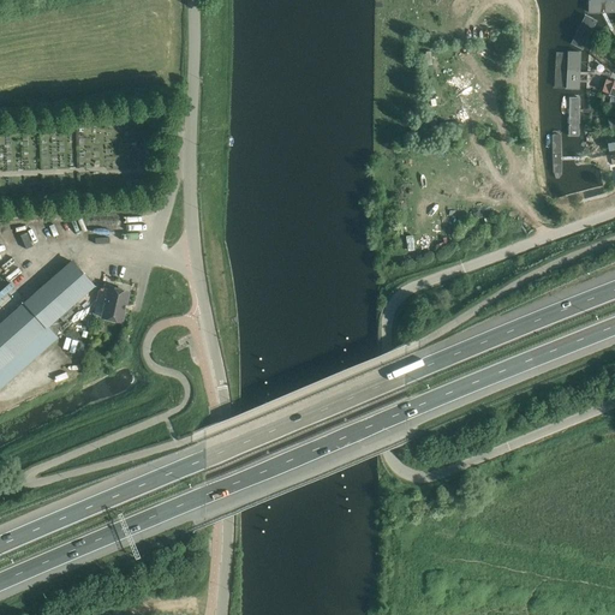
[(614,0),(587,0),(589,13),(614,12),(614,0)]
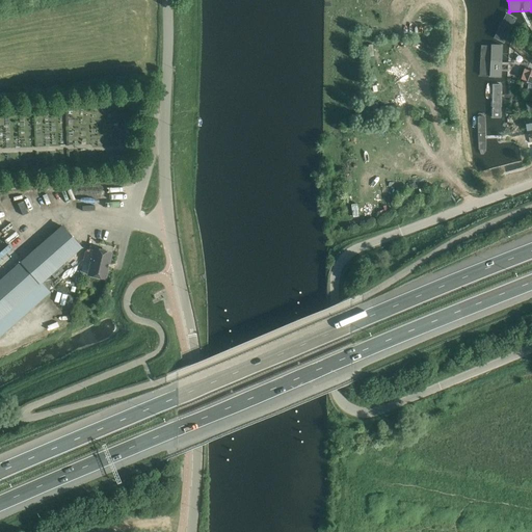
[(507,12),(495,37),(505,43),(517,19),(507,12)]
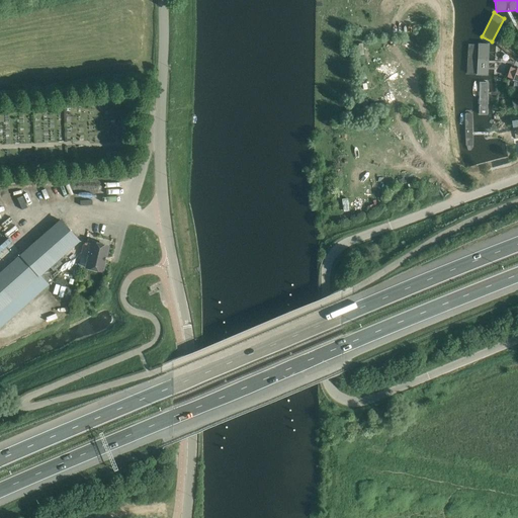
[(489,76),(491,44),(477,42),(475,75),(489,76)]
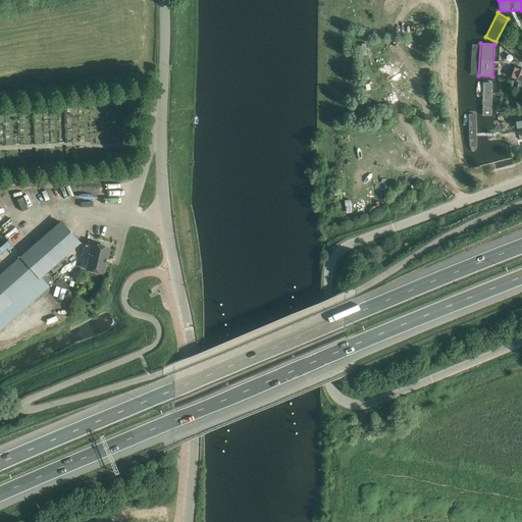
[(492,82),(482,82),(482,116),(492,116),(492,82)]
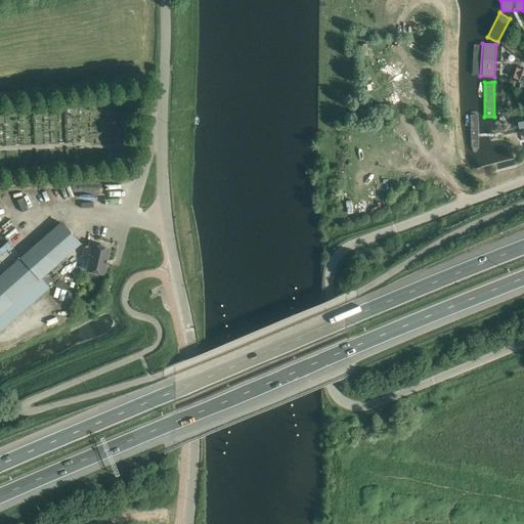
[(469,115),(471,147),(473,153),(477,153),(479,147),(478,115),(476,112),(470,112),(469,115)]
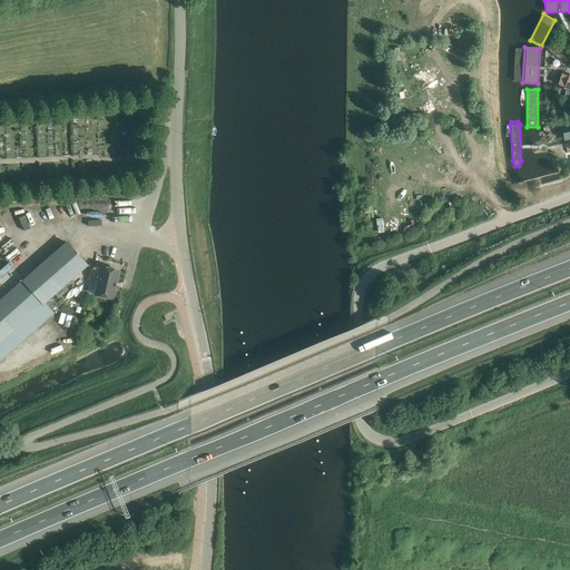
[(516,170),(518,179),(552,168),(550,159),(516,170)]
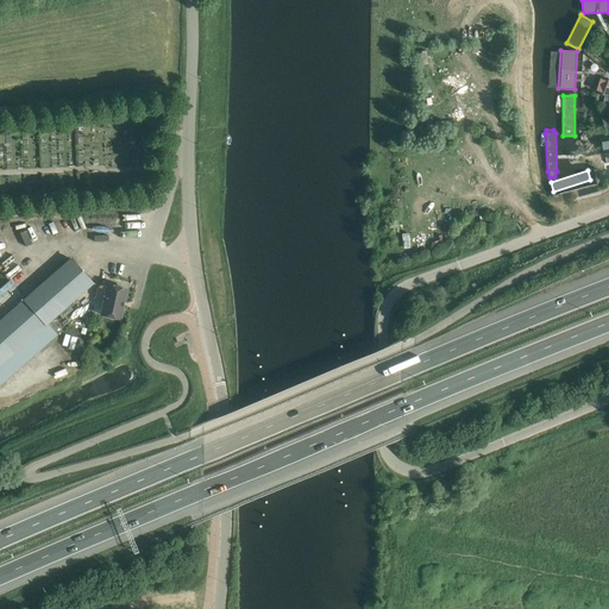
[(0,385),(56,336),(46,325),(93,283),(70,258),(0,321),(0,385)]
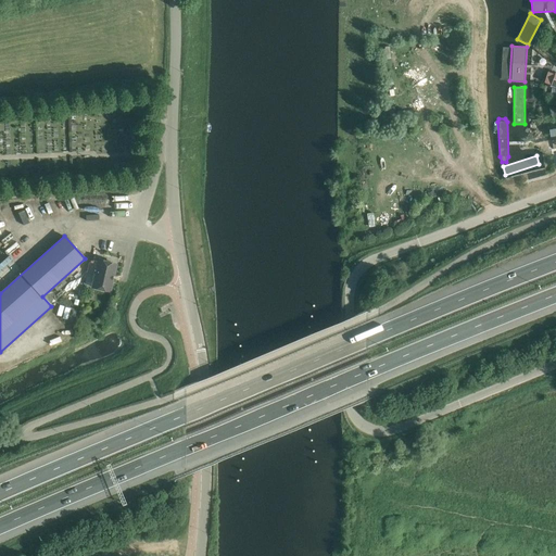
[(92,287),(110,291),(116,264),(99,261),(99,262),(91,261),(85,283),(93,286),(92,287)]
